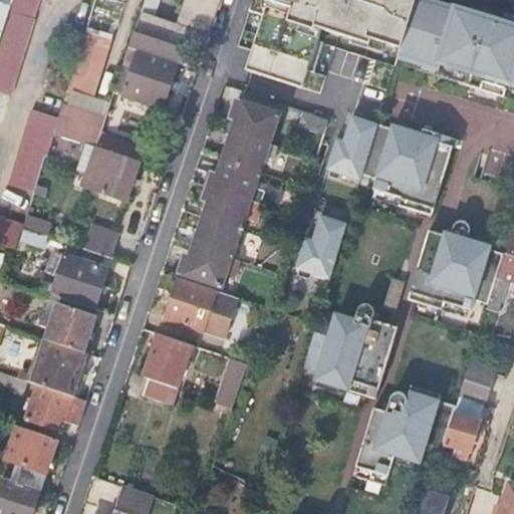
[(0,0),(0,36),(10,4),(0,0)]
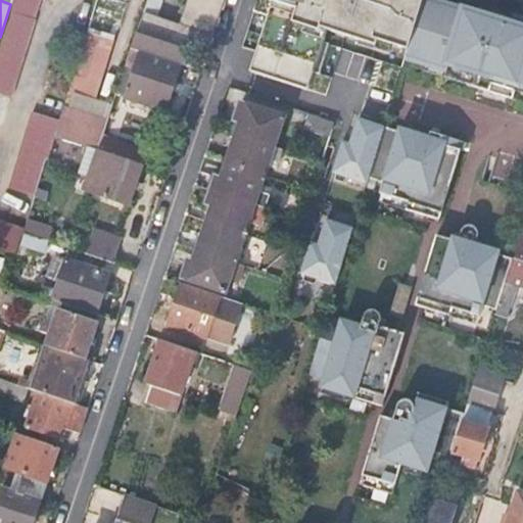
[(11,0),(10,4),(0,37),(0,91),(13,95),(43,0),(11,0)]
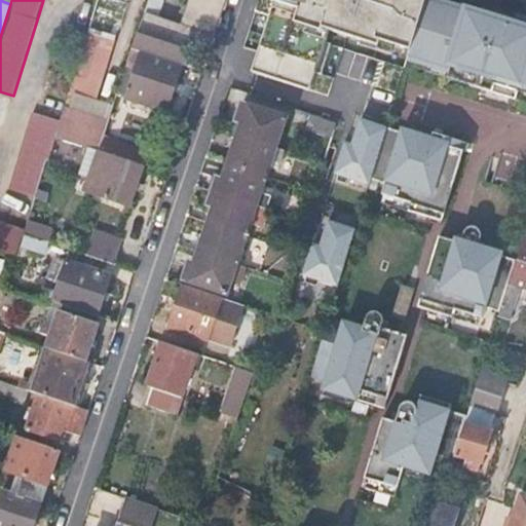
[(187,0),(181,22),(157,14),(161,0),(148,0),(139,31),(149,35),(187,47),(208,54),(215,33),(225,0),(187,0)]
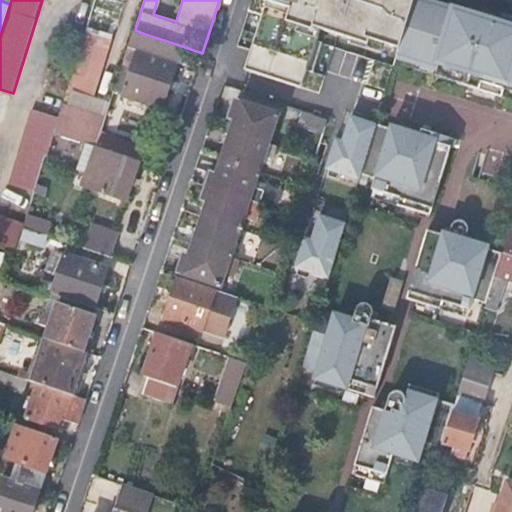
[(271,0),(250,64),(305,82),(324,23),(409,51),(425,0),(271,0)]
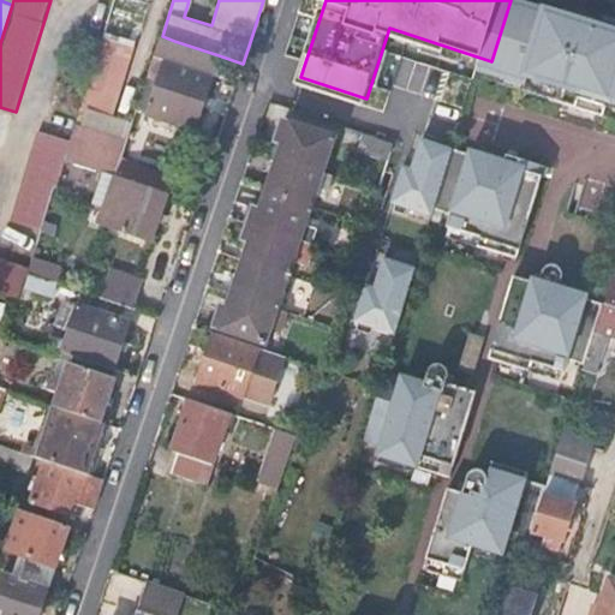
[(562,13),(513,0),(511,0),(491,61),(542,79),(541,83),(577,94),(573,102),(614,114),(614,28),(563,12),(562,13)]
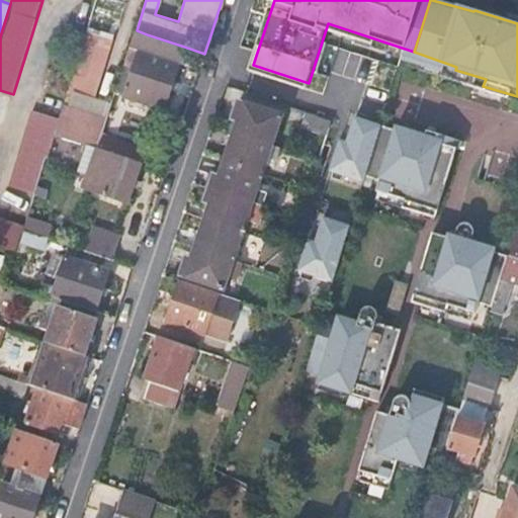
[(137,30),(116,92),(125,95),(147,34),(137,30)]
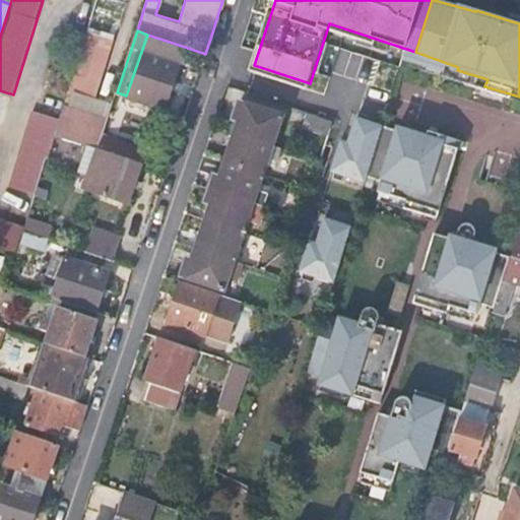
[(165,108),(185,47),(147,35),(126,95),(165,108)]
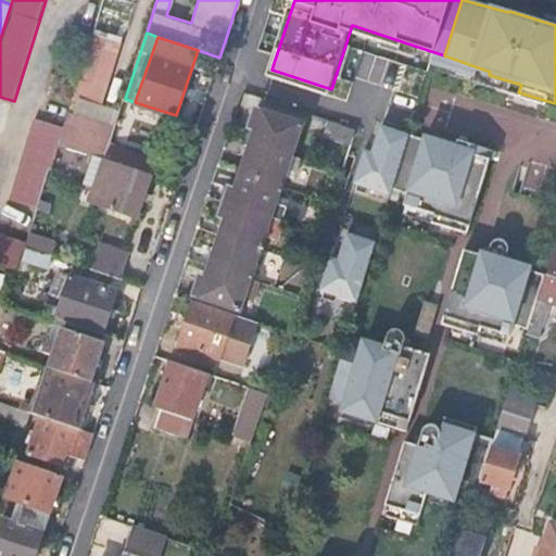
[(252,141),(292,154),(303,123),(257,108),(251,126),(256,128),(252,141)]
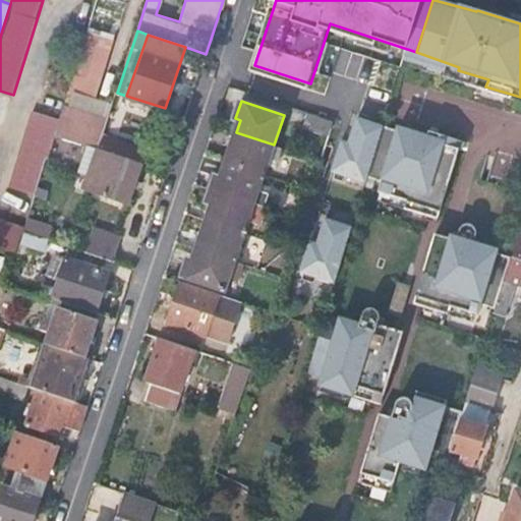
[(8,185),(36,195),(55,135),(60,119),(33,110),(8,185)]
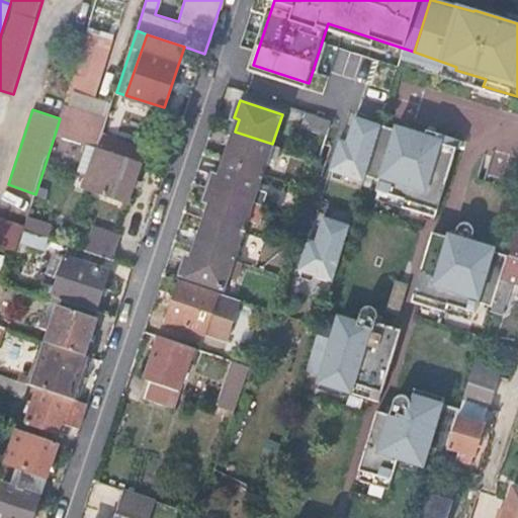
[(106,125),(62,111),(60,118),(55,135),(96,147),(98,148),(103,133),(106,125)]
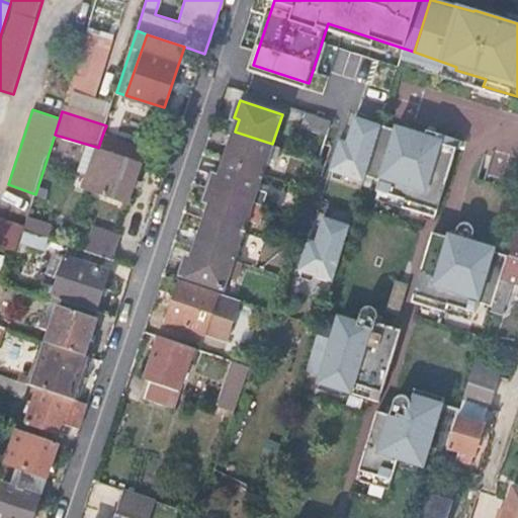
[(327,133),(331,119),(306,111),(301,124),(327,133)]
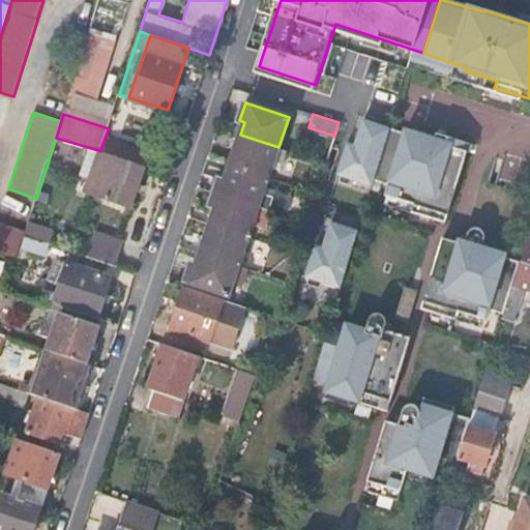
[(374,179),(389,127),(364,120),(356,147),(349,145),(340,174),(373,184),(374,179)]
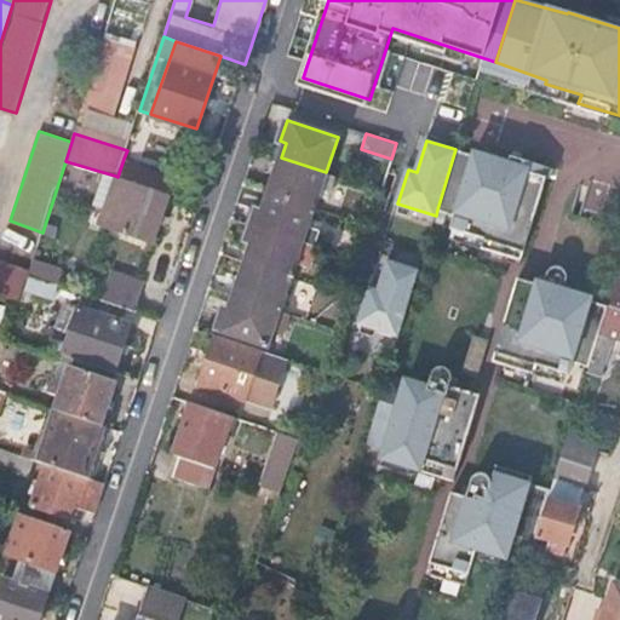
[(455,149),(437,210),(454,216),(451,228),(484,239),(481,248),(522,259),(547,177),(551,178),(554,168),(511,155),(510,161),(475,150),(474,154),(455,149)]
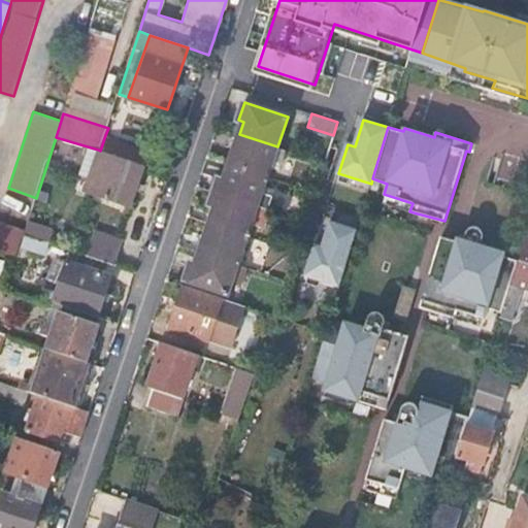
[(230,162),(268,175),(270,168),(276,149),(277,146),(239,134),(230,162)]
